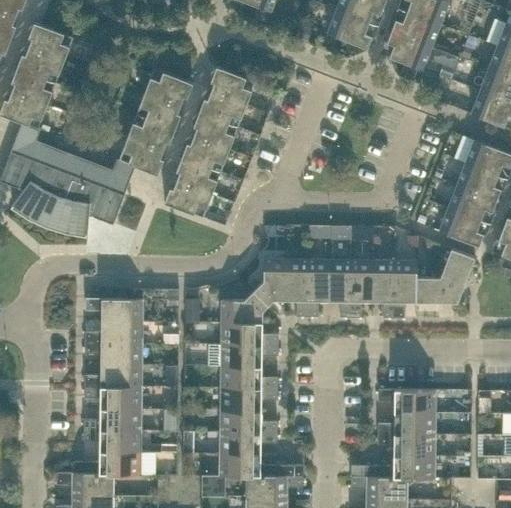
[(26,0),(0,0),(0,11),(15,18),(18,10),(22,11),(26,0)]
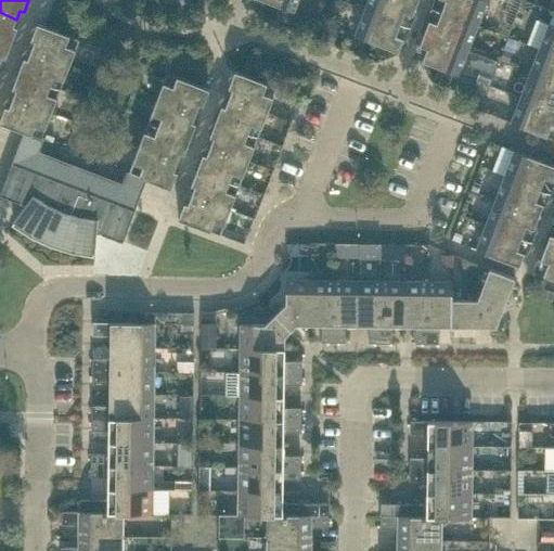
[(256,0),(293,14),(298,0),(256,0)]
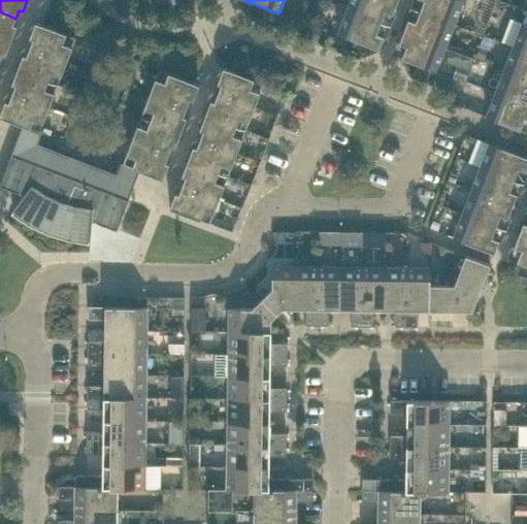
[(389,25),(397,5),(384,0),(351,0),(347,12),(380,26),(382,22),(389,25)]
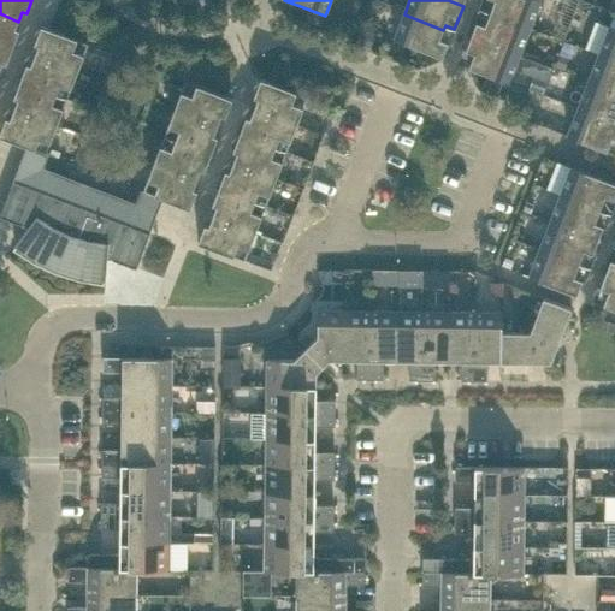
[(539,3),(532,0),(485,0),(483,7),(492,11),(490,16),(528,30),(539,3)]
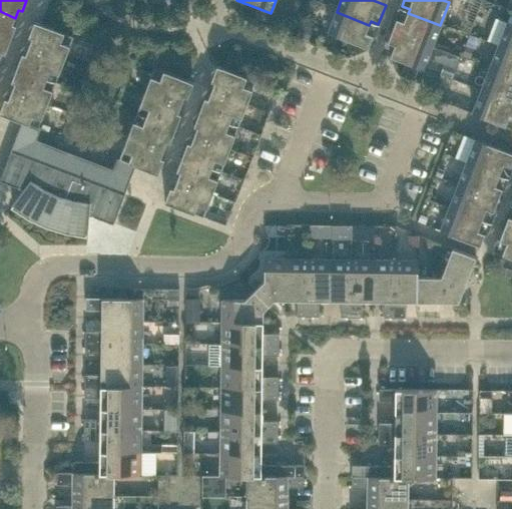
[(12,26),(15,18),(0,11),(0,37),(10,42),(16,27),(12,26)]
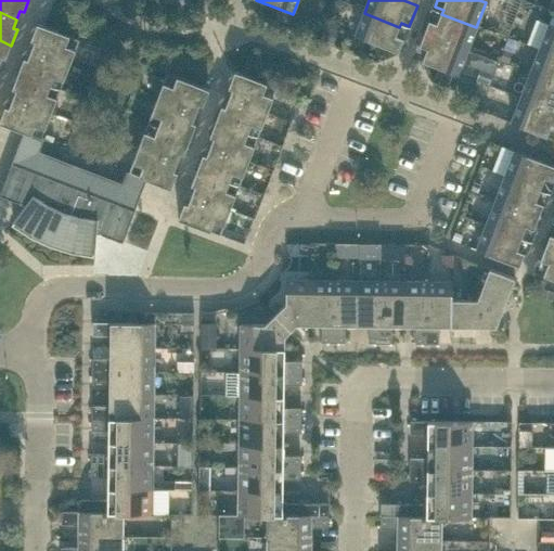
[(398,30),(399,27),(364,13),(355,38),(398,54),(406,34),(398,30)]
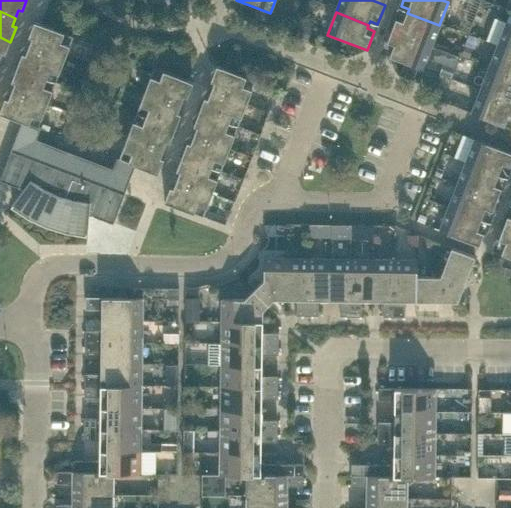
[(430,48),(439,25),(407,13),(406,16),(398,14),(391,33),(430,48)]
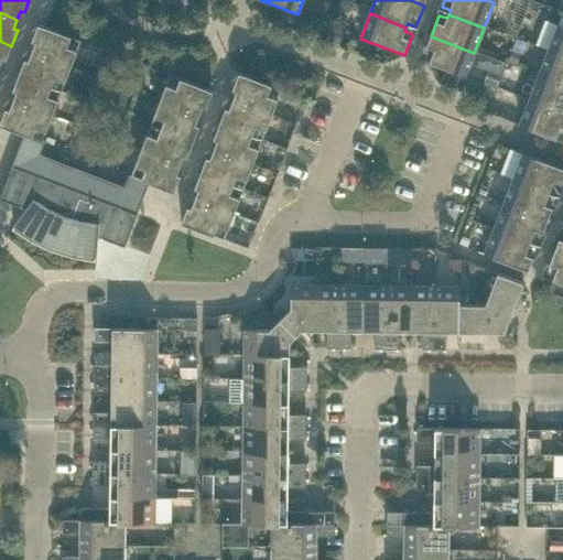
[(80,43),(45,30),(38,27),(31,43),(35,44),(32,53),(71,68),(80,43)]
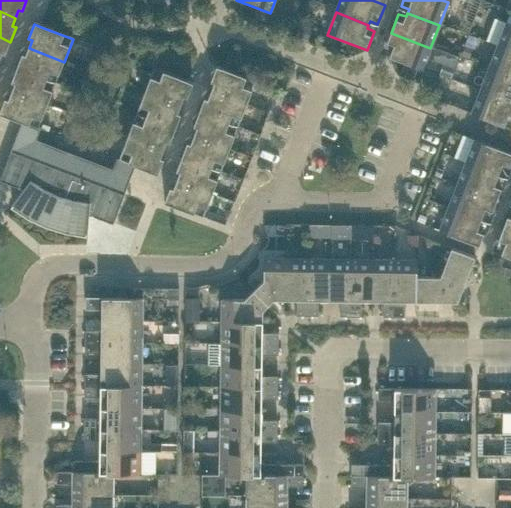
[(510,26),(506,24),(497,47),(510,52),(510,26)]
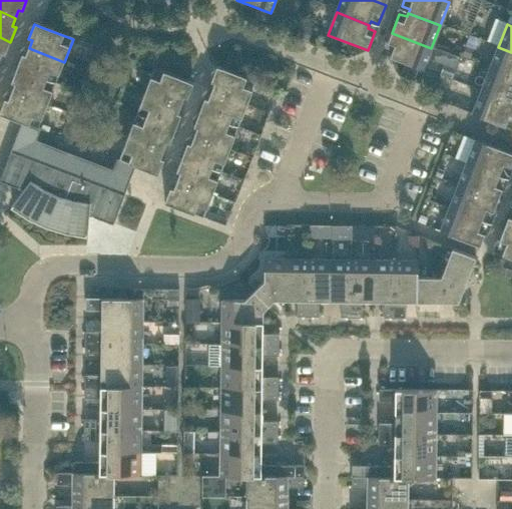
[(423,71),(431,48),(392,33),(385,51),(392,54),(391,58),(388,56),(387,57),(423,71)]
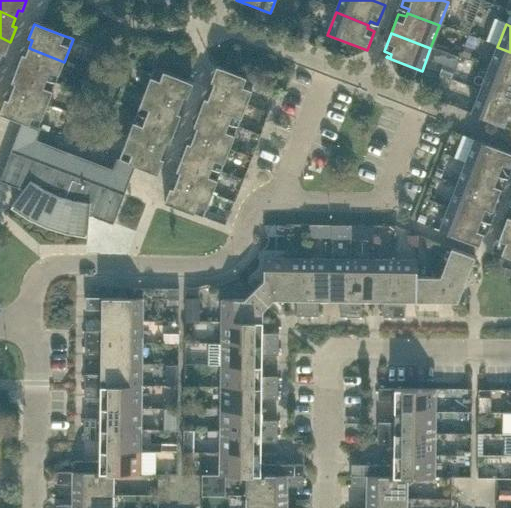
[(5,56),(10,42),(0,37),(0,58),(1,55),(5,56)]
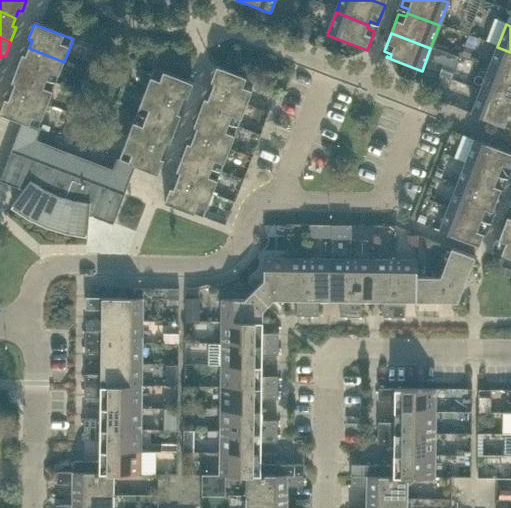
[(510,52),(497,47),(488,70),(510,78),(510,52)]
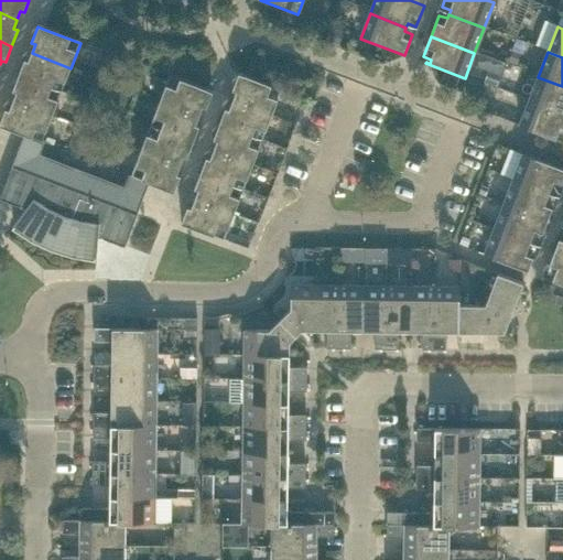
[(62,93),(71,68),(32,53),(29,62),(24,61),(18,76),(62,93)]
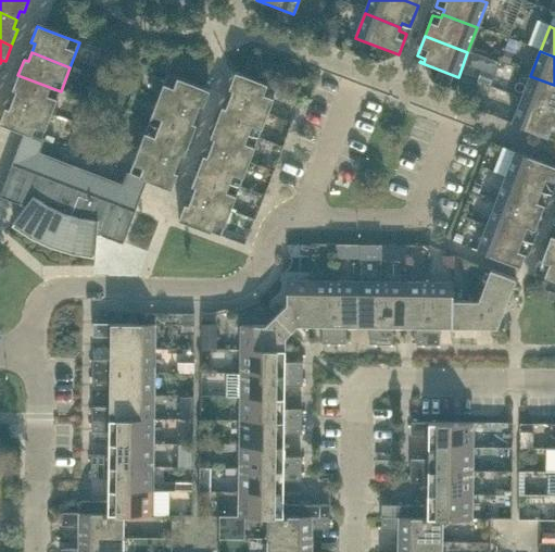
[(267,115),(277,90),(235,74),(228,90),(232,91),(229,100),(267,115)]
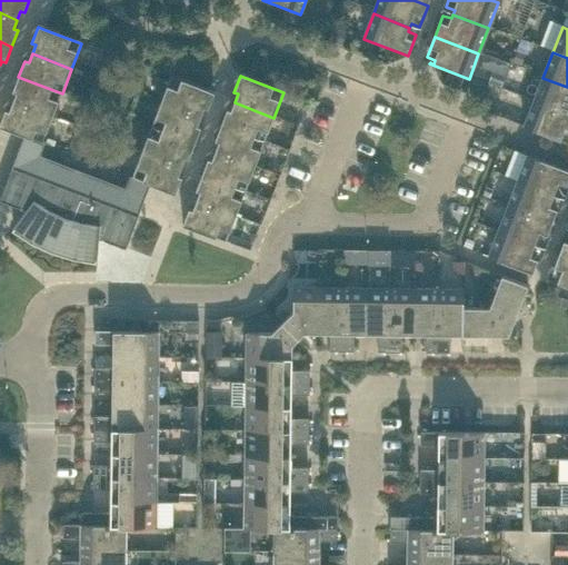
[(52,119),(62,93),(18,77),(12,93),(16,96),(12,103),(52,119)]
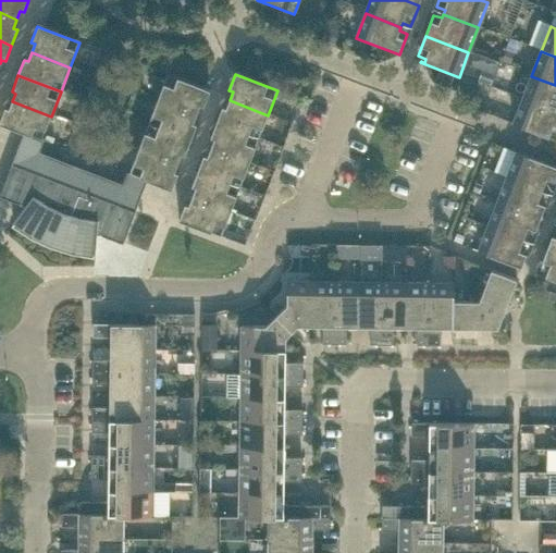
[(210,93),(199,88),(168,76),(157,101),(196,117),(199,108),(204,109),(210,93)]
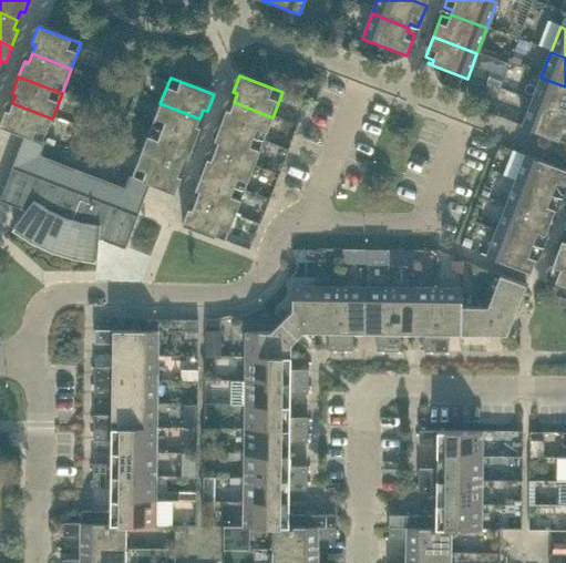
[(565,86),(541,78),(532,103),(565,115),(565,86)]
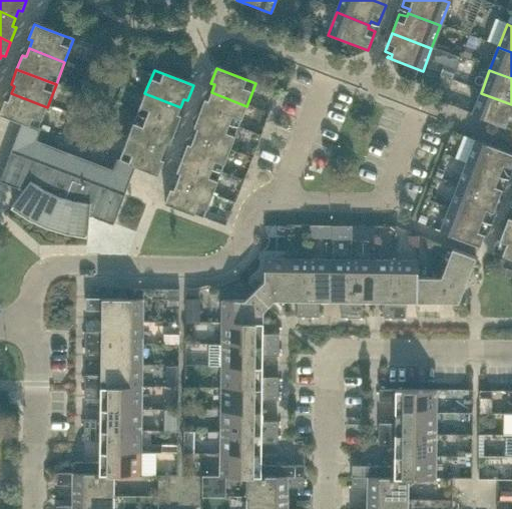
[(237,129),(246,106),(211,92),(208,100),(204,99),(198,114),(237,129)]
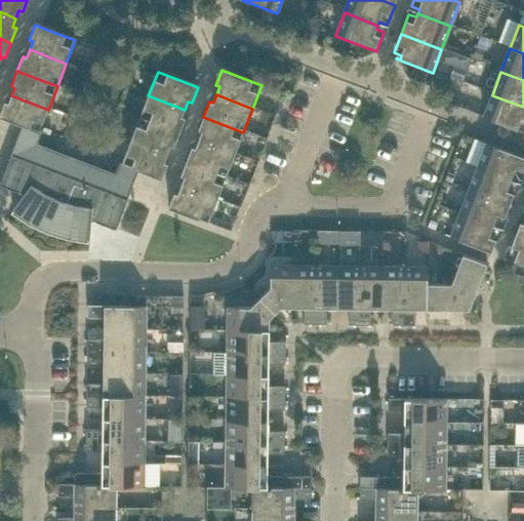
[(39,134),(48,110),(11,95),(8,105),(5,103),(0,115),(0,118),(22,127),(37,133),(39,134)]
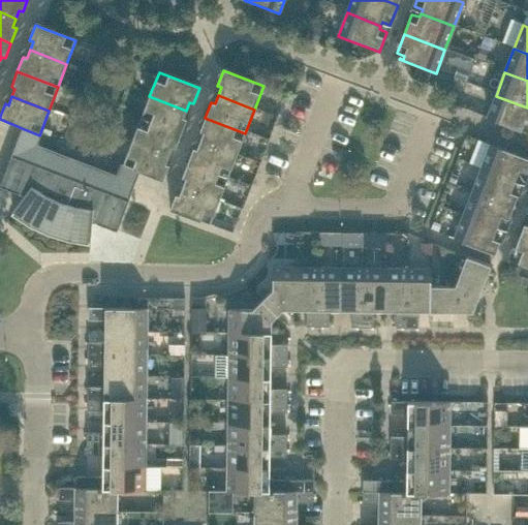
[(183,119),(186,111),(149,96),(141,120),(181,135),(187,120),(183,119)]
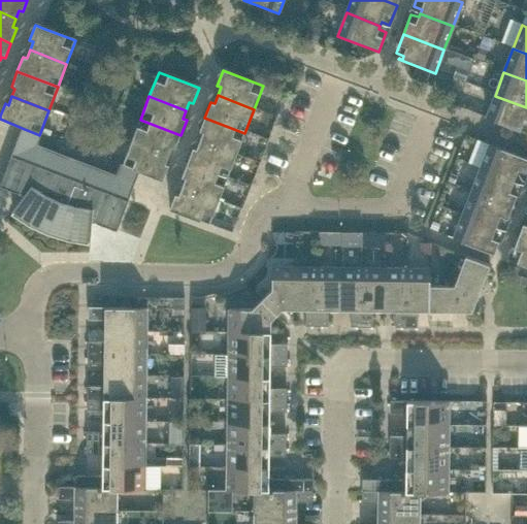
[(526,129),(526,107),(495,96),(486,120),(522,133),(523,132),(519,131),(521,127),(526,129)]
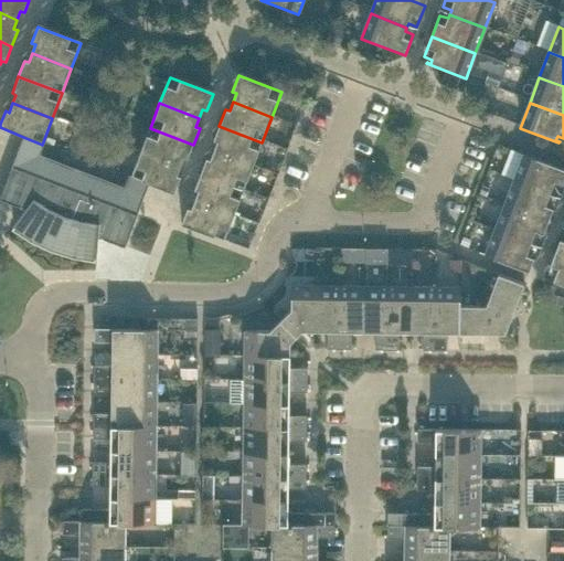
[(253,167),(262,143),(219,126),(213,141),(216,144),(213,152),(253,167)]
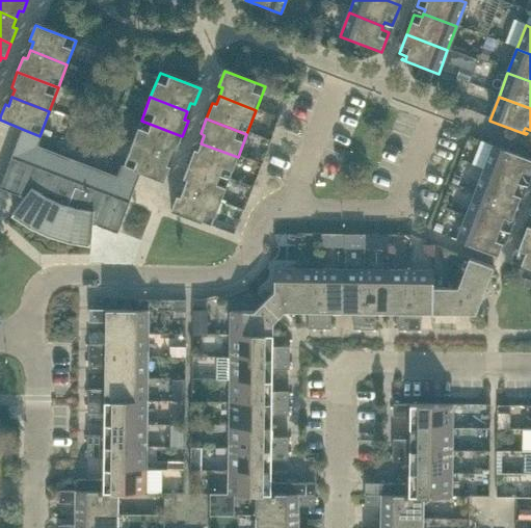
[(176,151),(182,136),(141,121),(132,143),(169,158),(173,150),(176,151)]
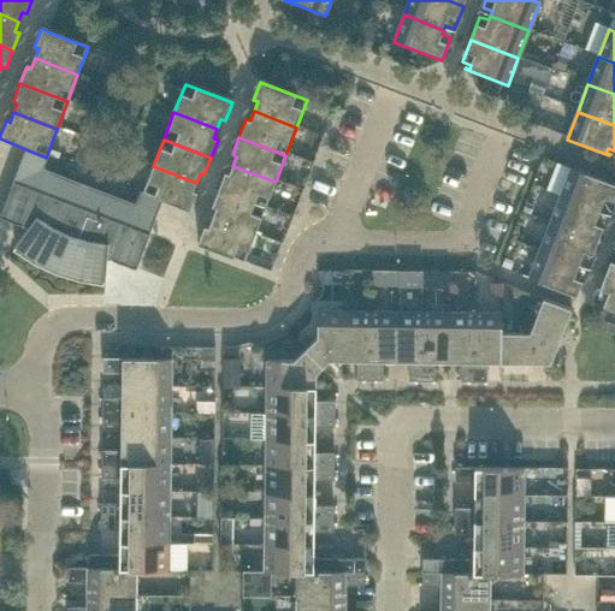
[(39,171),(43,156),(25,149),(12,185),(6,201),(0,217),(0,220),(22,229),(23,226),(28,230),(13,249),(15,250),(31,261),(55,272),(81,280),(104,284),(105,284),(107,260),(113,261),(112,264),(135,272),(161,202),(143,195),(137,209),(39,171)]
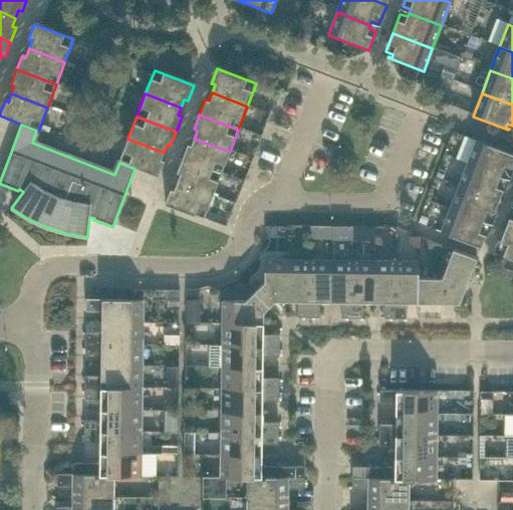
[(161,161),(164,153),(127,139),(118,163),(119,163),(135,169),(159,177),(164,162),(161,161)]
